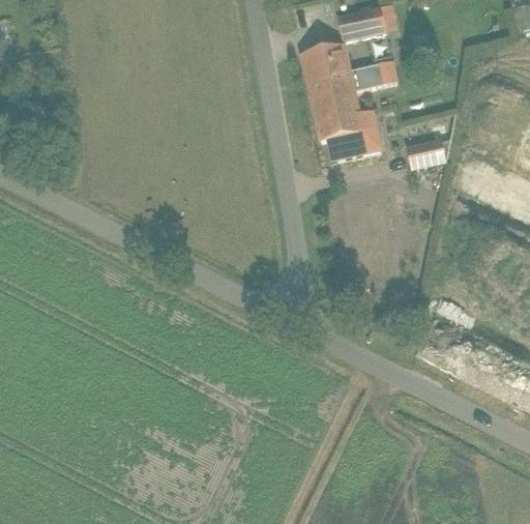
[(336,16),(342,40),(386,31),(381,6),(336,16)]
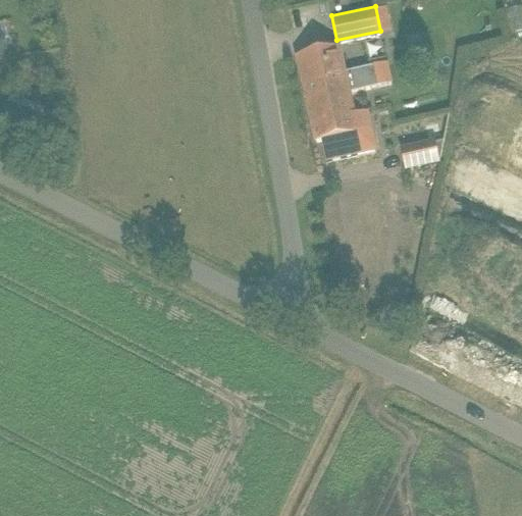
[(338,45),(297,54),(315,138),(321,137),(325,158),(357,151),(357,150),(375,146),(370,124),(357,127),(349,90),(377,83),(372,63),(344,69),(338,45)]
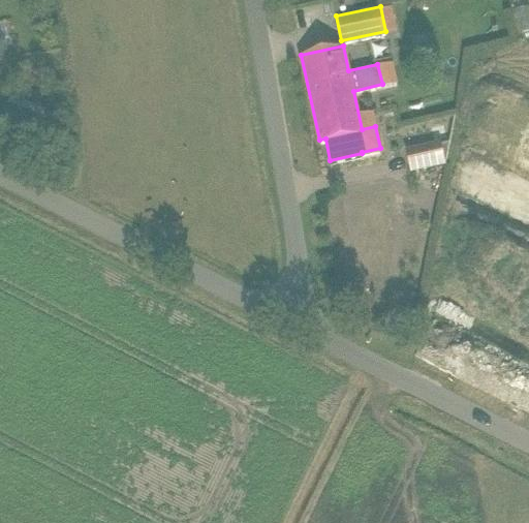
[(439,141),(406,148),(411,168),(444,161),(439,141)]
